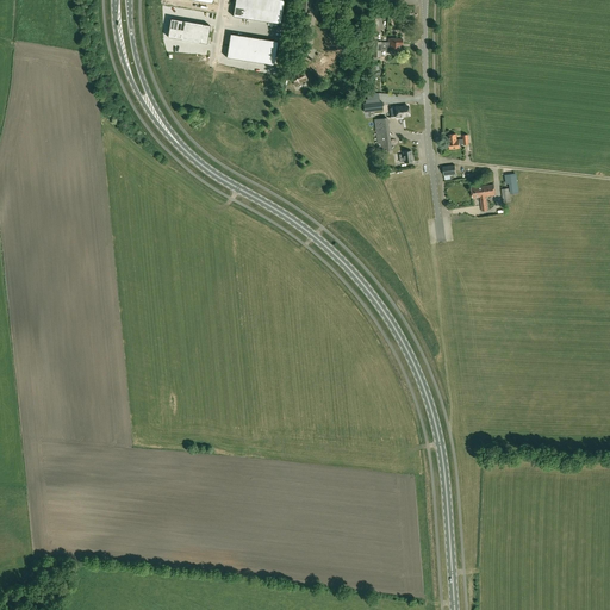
[(282,0),(235,0),(234,17),(280,24),(284,0),(282,0)]
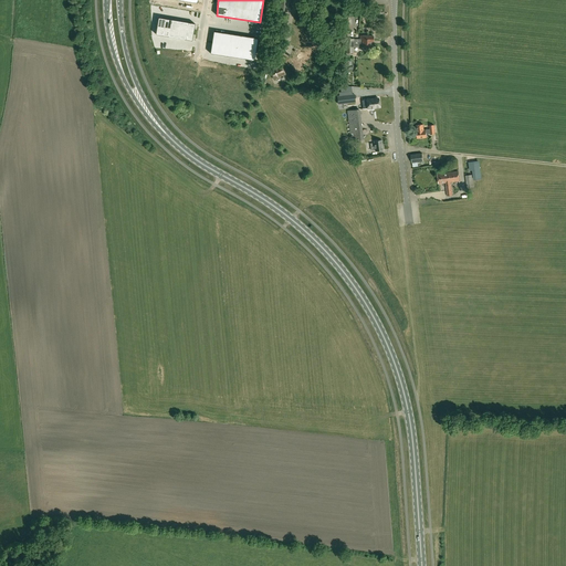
[(289,0),(280,0),(279,11),(287,12),(289,0)]
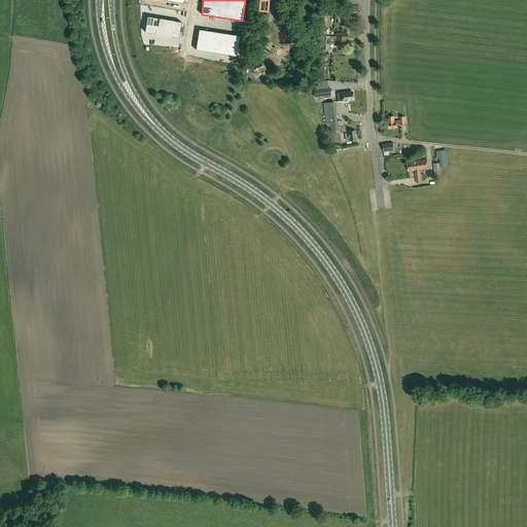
[(148,16),(145,32),(179,37),(181,23),(148,16)]
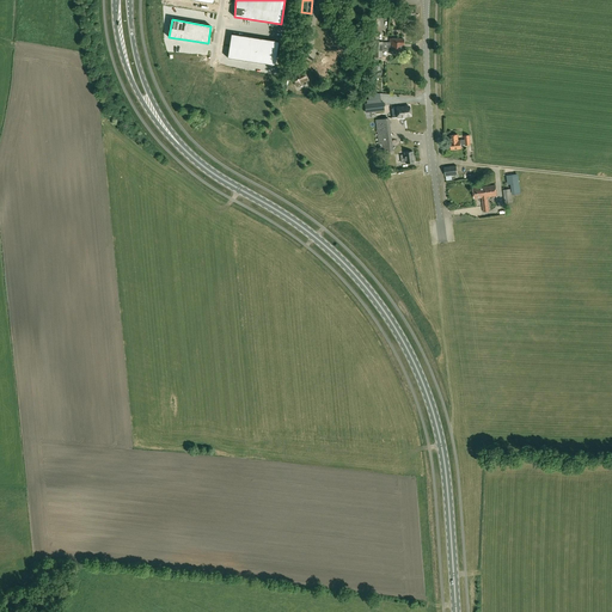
[(374,57),(374,71),(380,71),(380,63),(378,63),(378,57),(381,57),(381,51),(386,51),(386,43),(381,43),(381,42),(380,42),(378,42),(378,31),(374,31),(374,42),(374,57)]
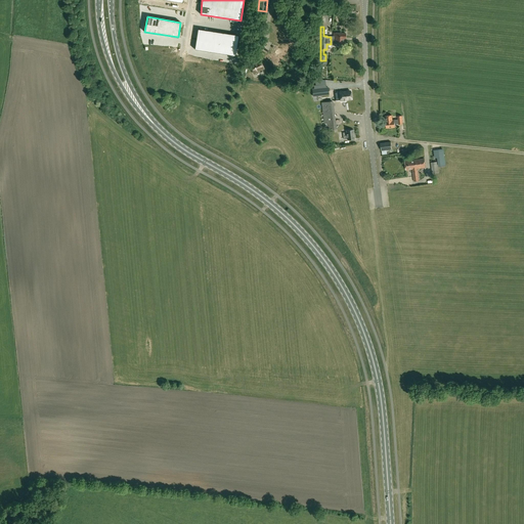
[(234,56),(238,36),(198,28),(194,48),(234,56)]
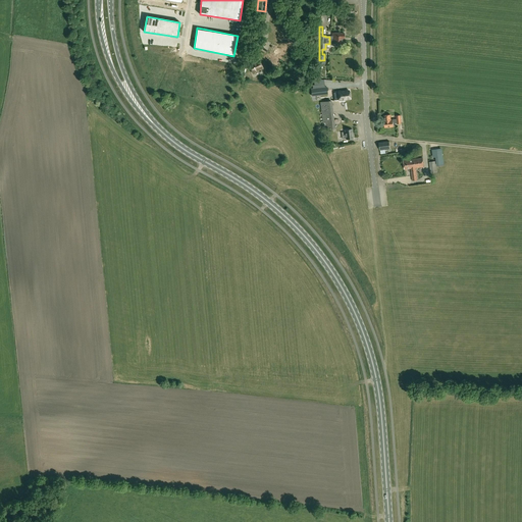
[(329,37),(329,44),(330,44),(337,44),(337,47),(342,47),(342,39),(345,39),(345,34),(332,33),(332,37),(330,37),(329,37)]
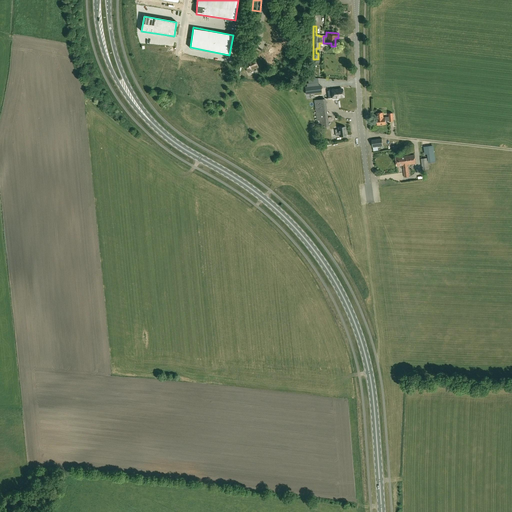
[(254,58),(243,63),(247,71),(248,72),(258,67),(257,65),(254,58)]
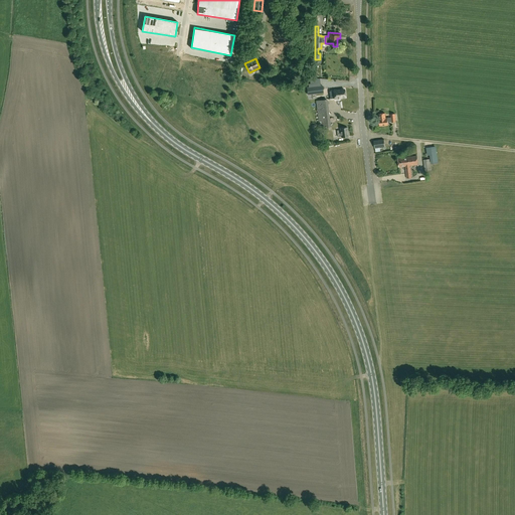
[(307,88),(308,95),(324,94),(323,86),(307,88)]
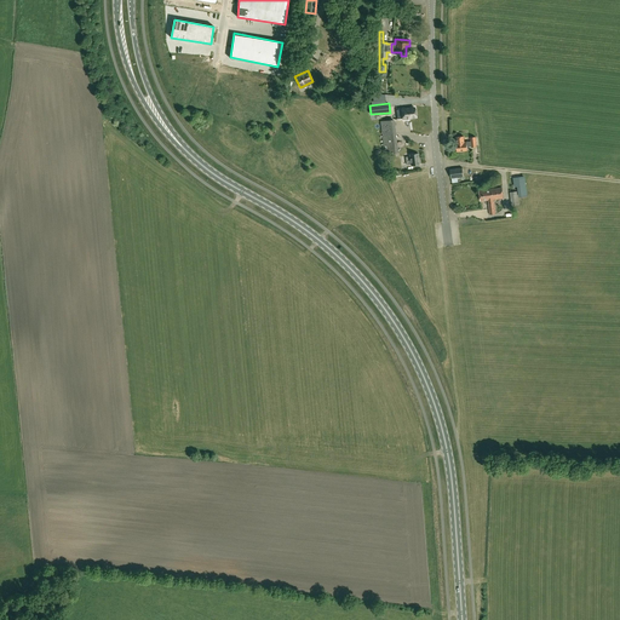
[(405,118),(405,119),(409,119),(409,118),(417,118),(417,108),(399,108),(399,118),(405,118)]
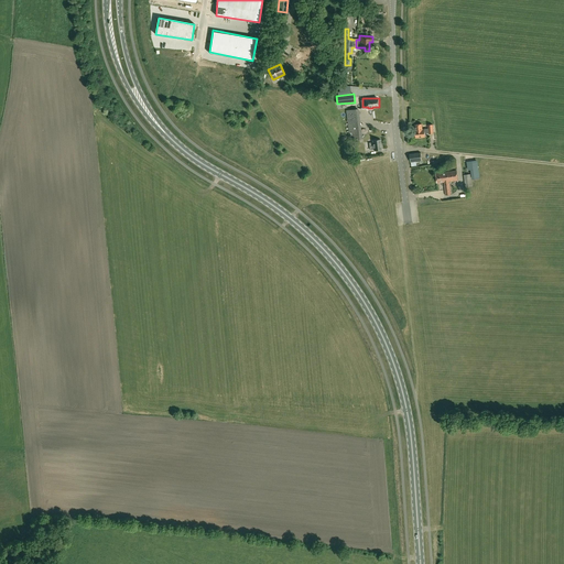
[(359,109),(346,110),(349,133),(348,133),(348,140),(350,140),(360,139),(362,139),(361,131),(359,109)]
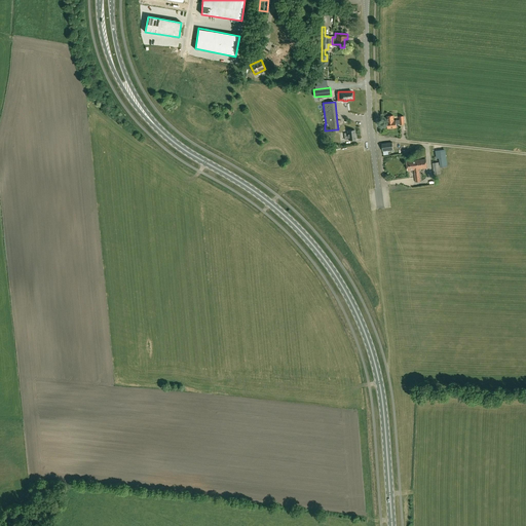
[(387,128),(397,128),(397,124),(400,124),(400,125),(405,124),(404,116),(399,116),(400,120),(396,120),(396,121),(393,121),(393,116),(387,117),(387,122),(387,128)]
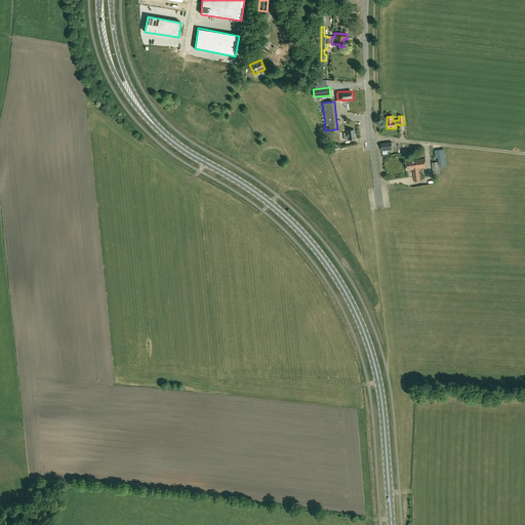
[(345,140),(348,139),(348,140),(356,139),(355,130),(347,131),(347,132),(344,133),(345,140)]
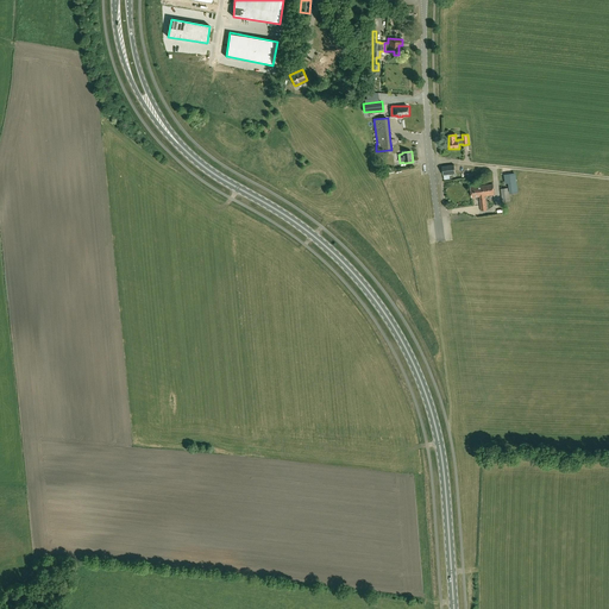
[(444,175),(456,174),(454,165),(443,167),(444,175)]
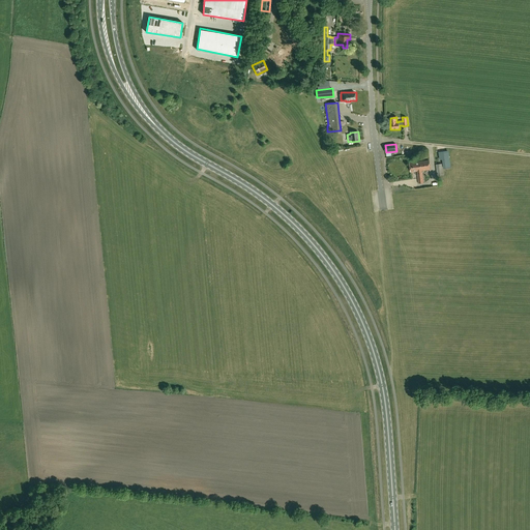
[(410,164),(411,172),(417,171),(419,183),(424,182),(422,171),(431,169),(430,160),(410,164)]
